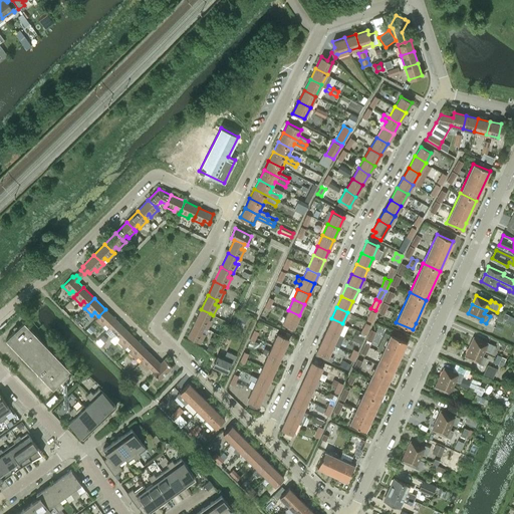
[(108,327),(116,320),(105,309),(98,316),(95,319),(102,325),(105,323),(108,327)]
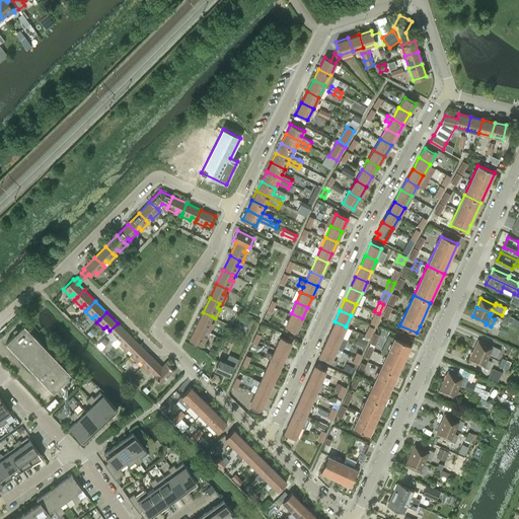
[(212,316),(203,312),(197,326),(206,330),(209,332),(213,323),(210,321),(212,316)]
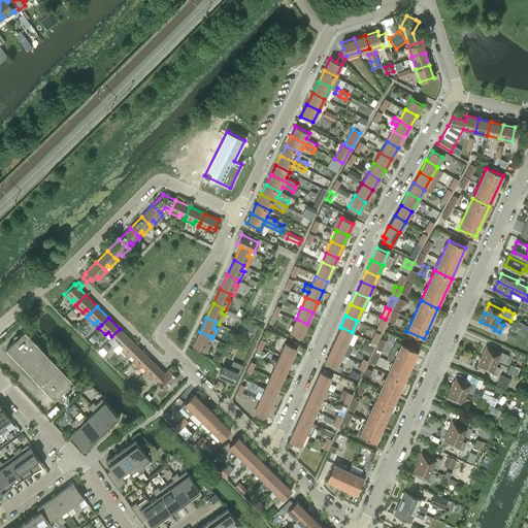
[(376,329),(382,331),(386,321),(381,318),(376,329)]
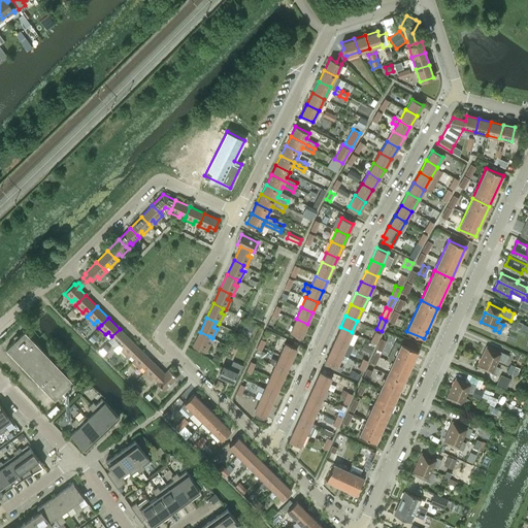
[(307,324),(296,319),(290,331),(301,336),(307,324)]
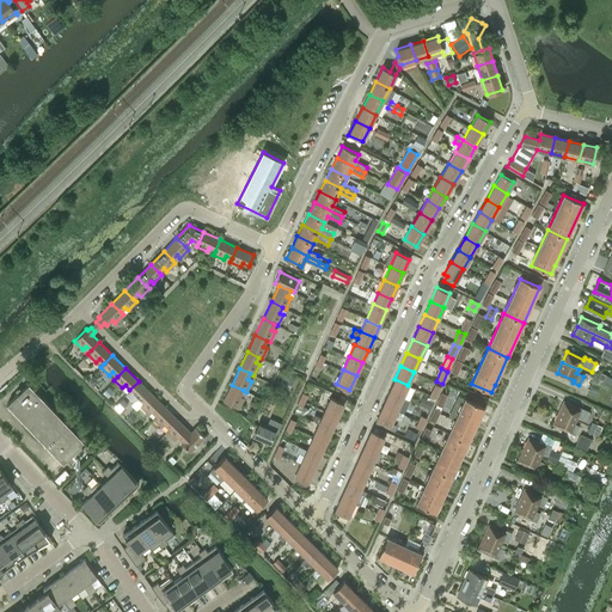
[(277,386),(288,391),(294,379),(283,374),(277,386)]
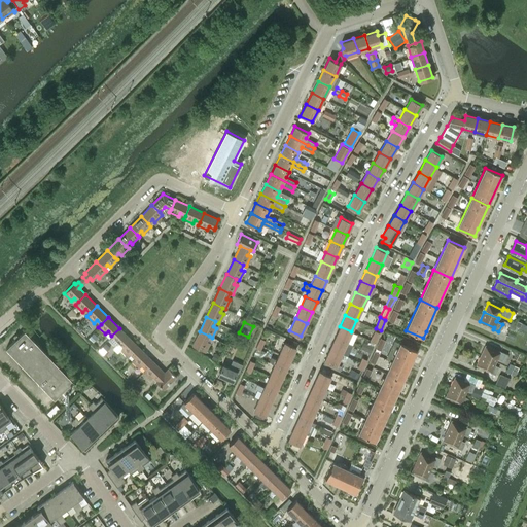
[(336,337),(347,342),(351,331),(340,326),(336,337)]
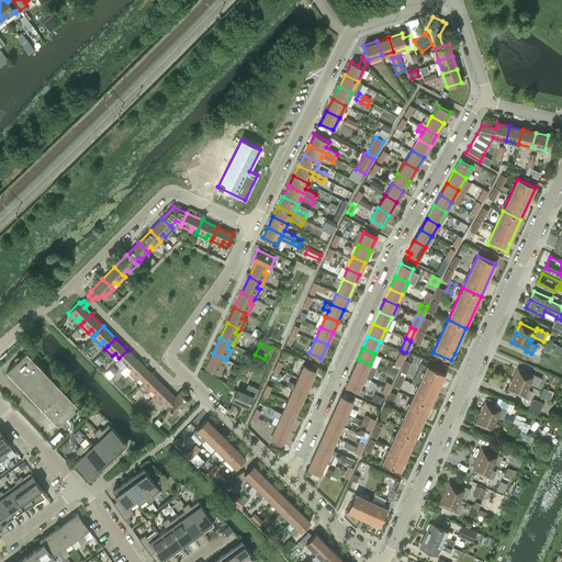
[(131,370),(139,362),(127,350),(119,358),(116,360),(124,368),(127,366),(131,370)]
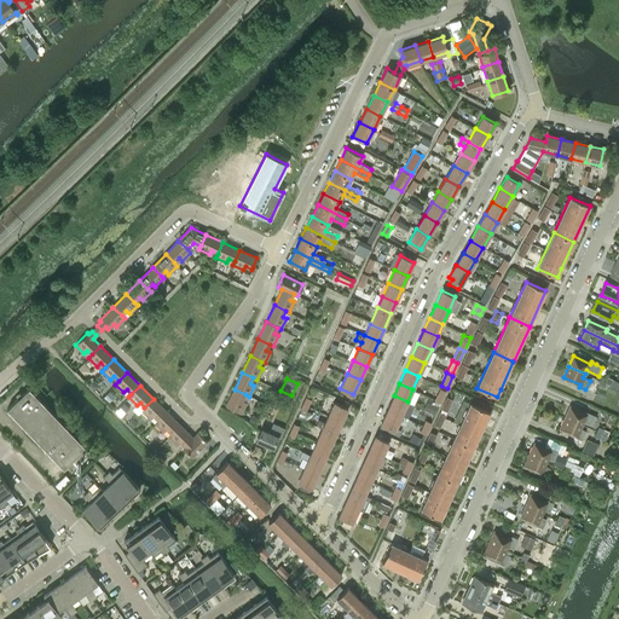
[(6,409),(63,468),(85,447),(28,388),(6,409)]
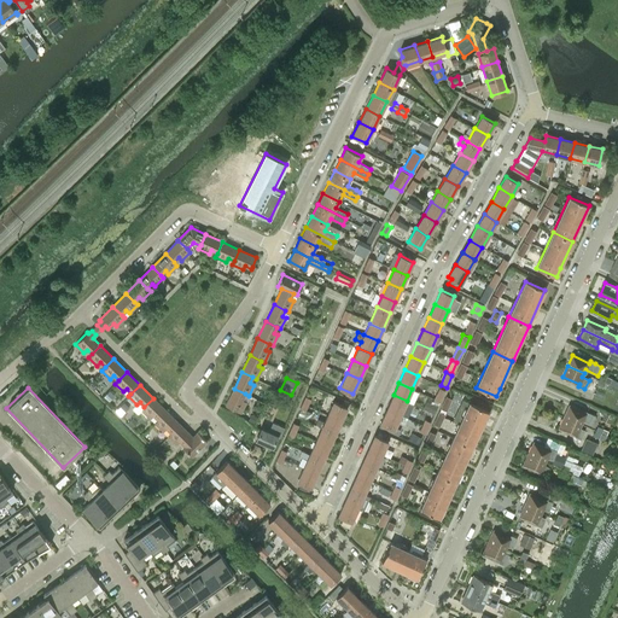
[(439,388),(437,391),(433,400),(439,402),(445,390),(439,388)]
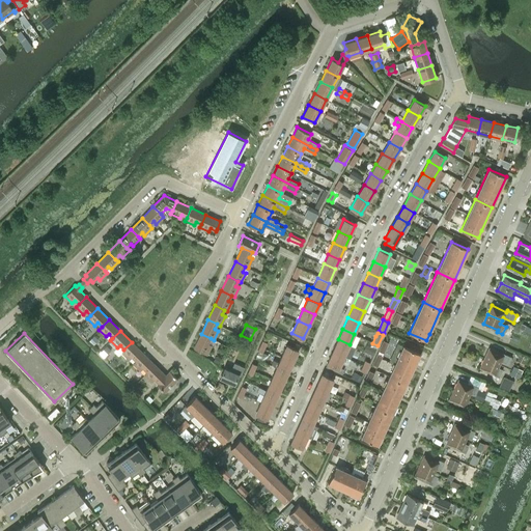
[(201,334),(194,348),(206,355),(211,345),(207,343),(211,338),(201,334)]
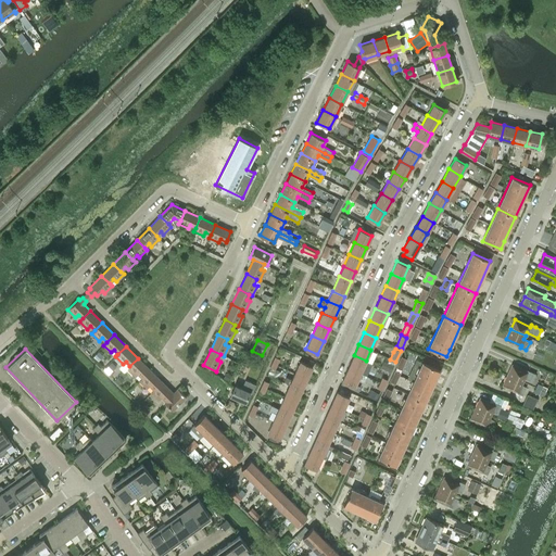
[(366,361),(354,355),(349,367),(361,373),(366,361)]
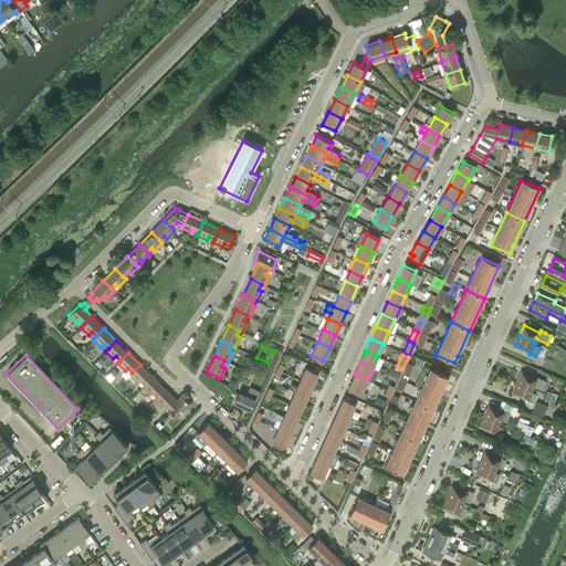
[(144,385),(153,376),(140,365),(132,373),(129,375),(137,383),(139,380),(144,385)]
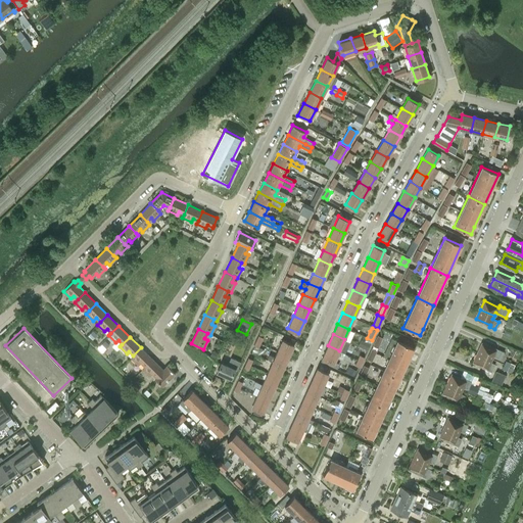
[(258,347),(264,350),(269,340),(263,338),(260,342),(258,347)]
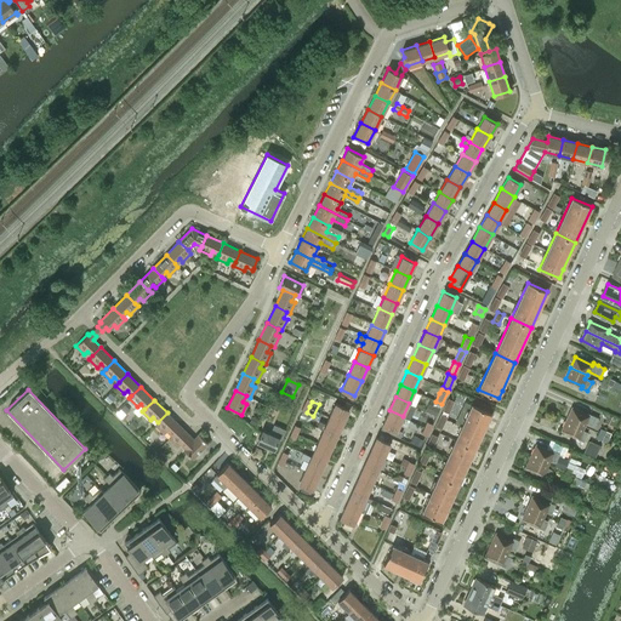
[(329,417),(342,423),(348,410),(335,403),(329,417)]
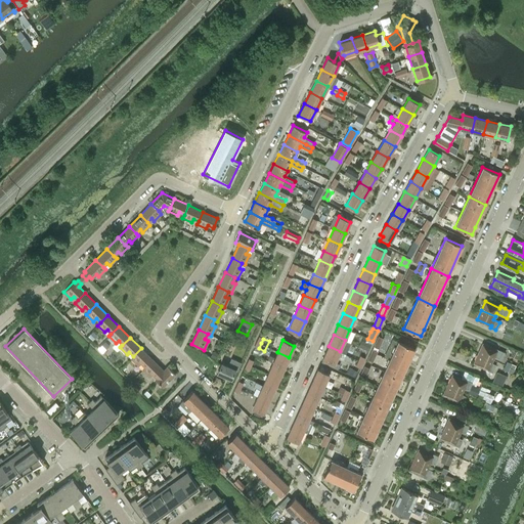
[(358,347),(367,351),(370,344),(361,340),(358,347)]
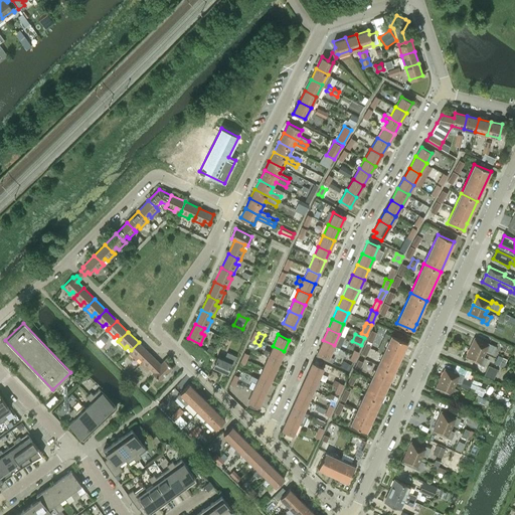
[(393,372),(397,365),(407,343),(391,335),(377,365),(393,372)]
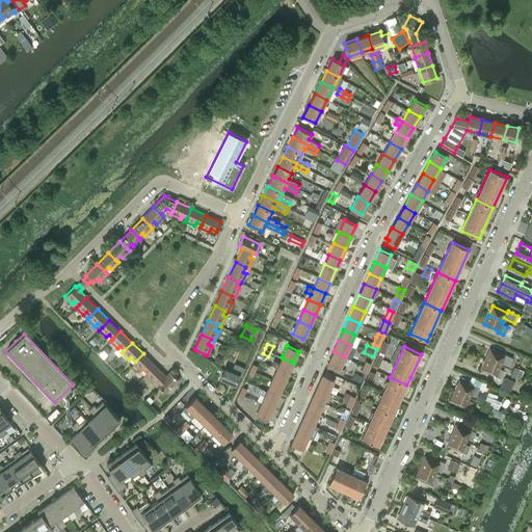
[(485,360),(500,366),(501,363),(506,365),(509,357),(504,355),(504,356),(490,350),(485,360)]
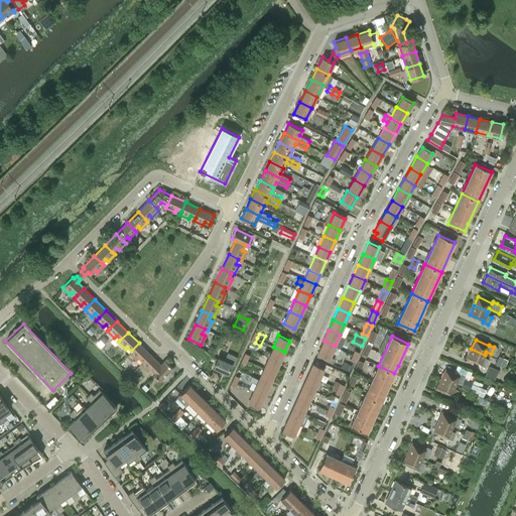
[(335,346),(324,341),(317,353),(318,353),(317,356),(326,360),(327,357),(329,358),(335,346)]
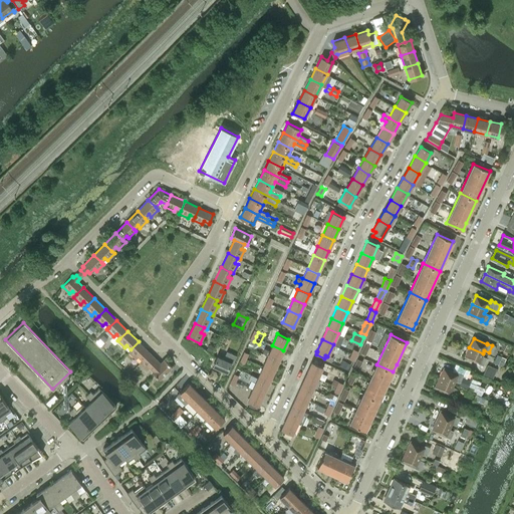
[(142,359),(149,352),(139,341),(131,349),(129,351),(137,358),(139,356),(142,359)]
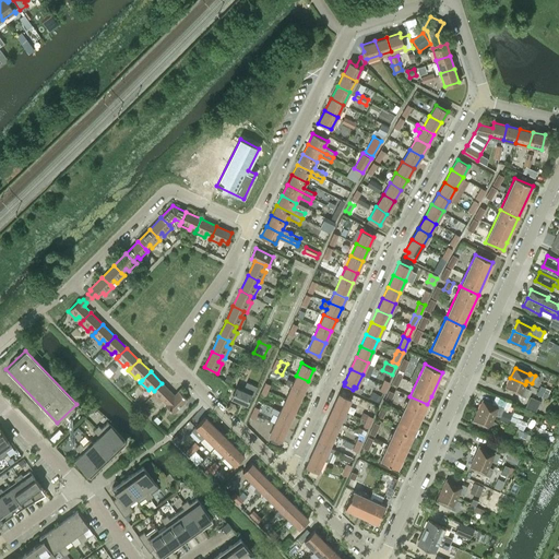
[(308,381),(296,376),(290,387),(302,392),(308,381)]
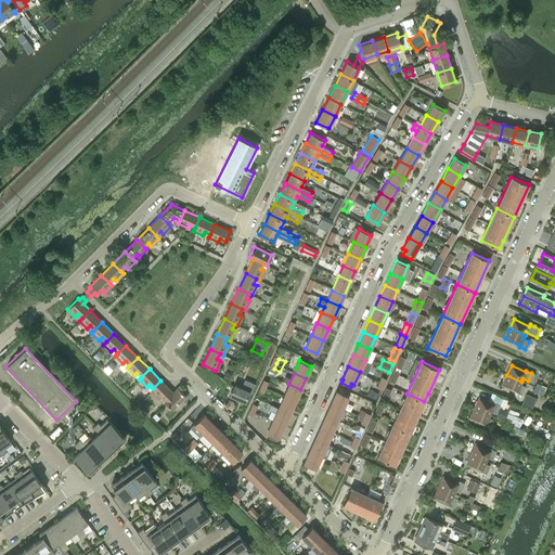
[(519,386),(521,382),(506,375),(502,384),(517,391),(516,392),(521,395),(524,388),(519,386)]
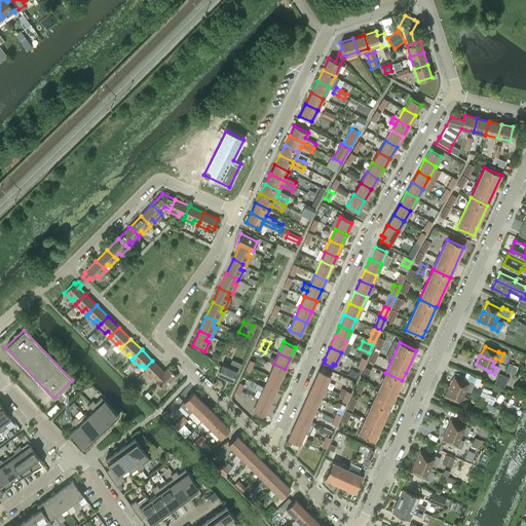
[(238,372),(241,364),(232,360),(228,367),(222,365),(218,375),(231,381),(236,371),(238,372)]
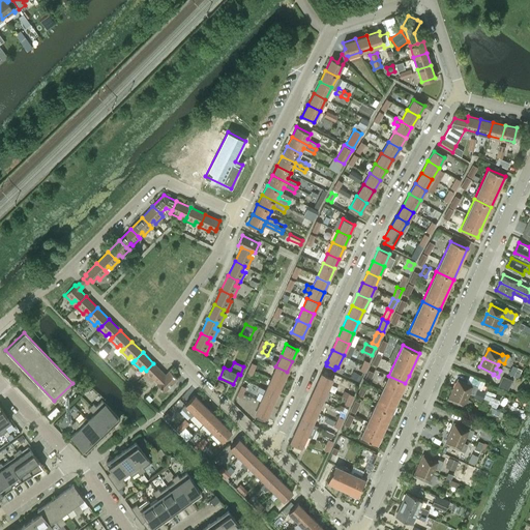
[(165,375),(153,363),(146,371),(144,374),(151,381),(153,378),(157,382),(165,375)]
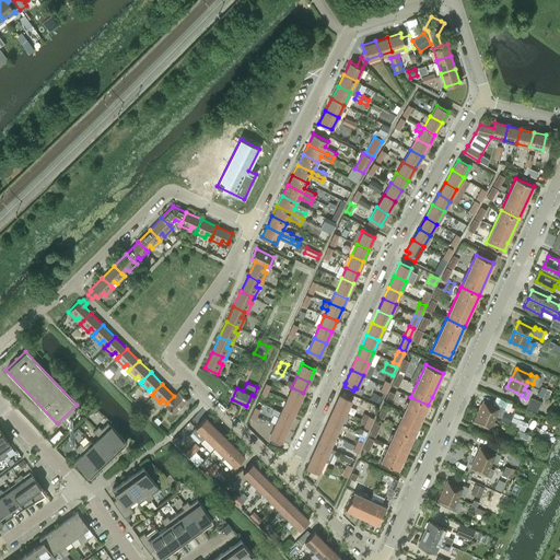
[(303,393),(291,387),(287,398),(299,404),(303,393)]
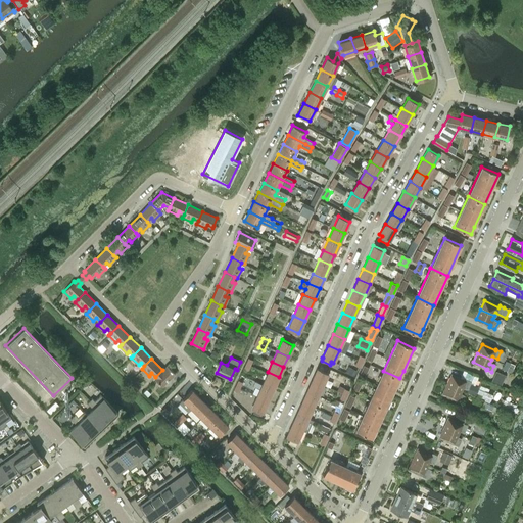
[(162,370),(155,377),(154,378),(162,386),(175,373),(168,366),(162,370)]
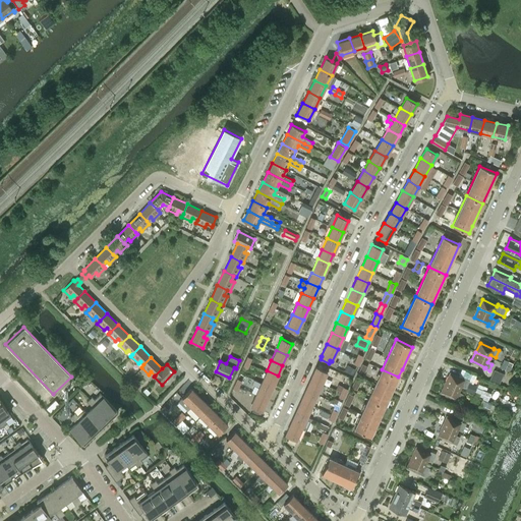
[(311,378),(323,383),(327,372),(315,367),(311,378)]
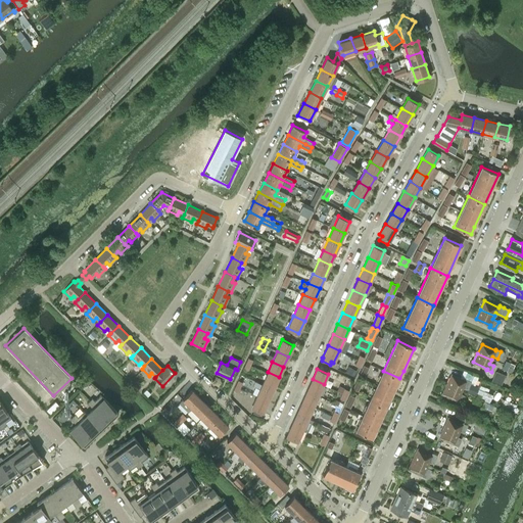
[(386,409),(386,407),(399,378),(383,371),(369,400),(386,409)]
